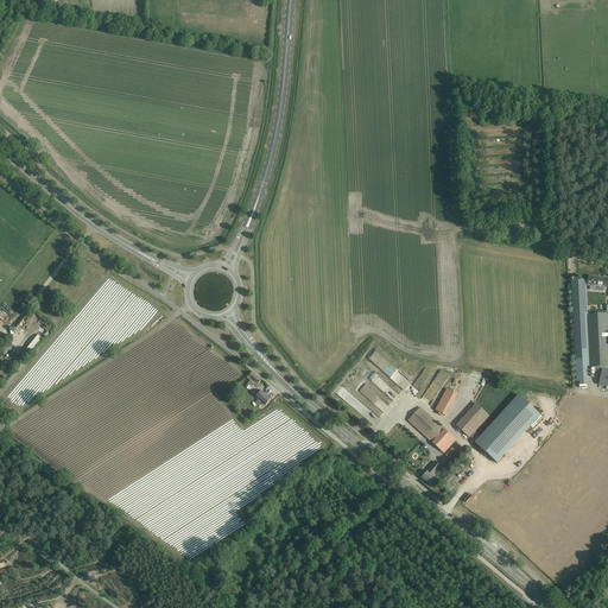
[(607,278),(589,276),(588,279),(588,286),(596,286),(595,291),(603,292),(603,287),(607,289),(607,280),(607,278)]
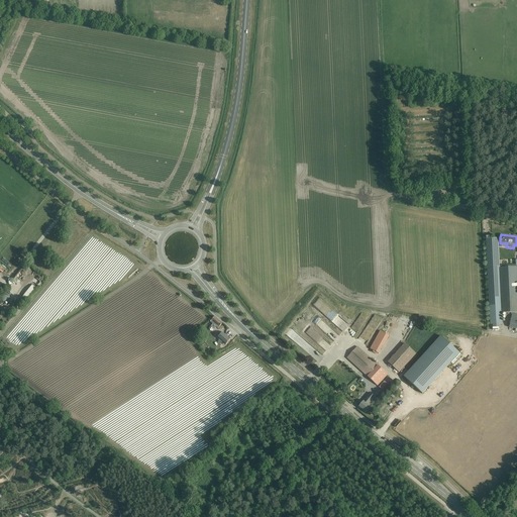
[(516,267),(500,268),(498,238),(486,238),(490,325),(493,325),(493,330),(499,330),(499,326),(501,326),(500,324),(503,324),(502,313),(516,312),(516,267)]
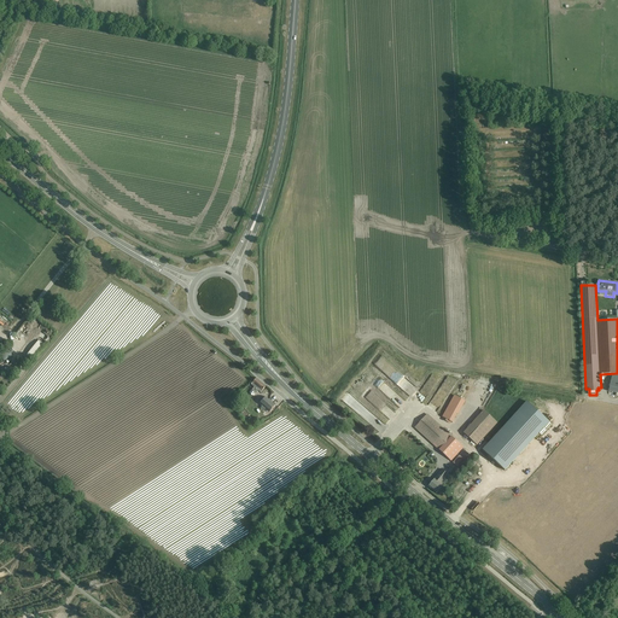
[(25,355),(30,359),(42,344),(39,340),(25,355)]
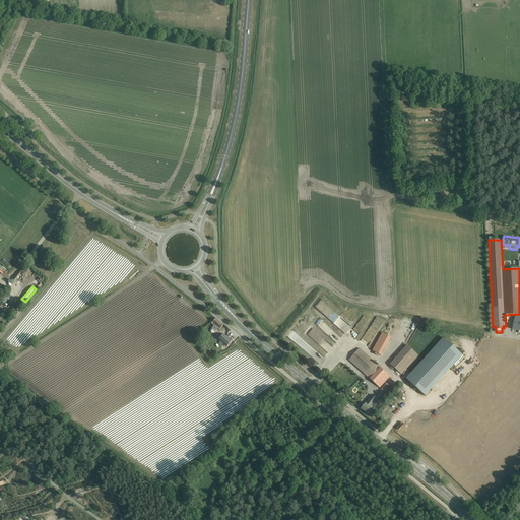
[(0,300),(3,304),(10,300),(7,295),(0,300)]
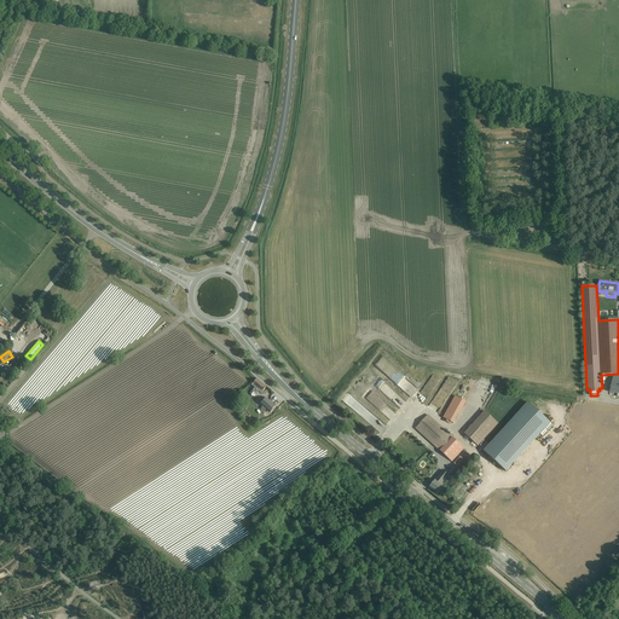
[(256,394),(259,392),(261,393),(266,387),(256,379),(252,386),(254,388),(253,391),(256,394)]
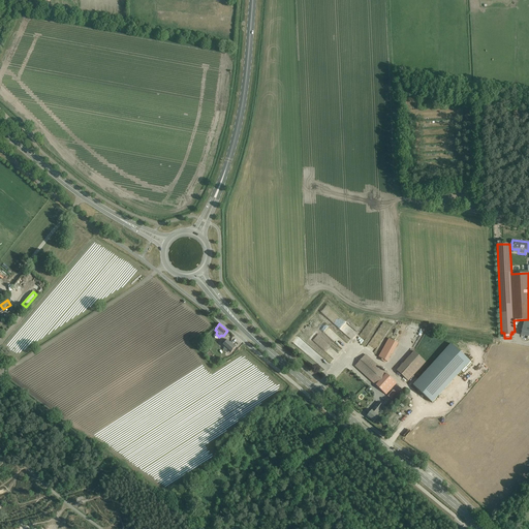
[(391,337),(381,353),(379,352),(377,356),(386,362),(399,341),(391,337)]
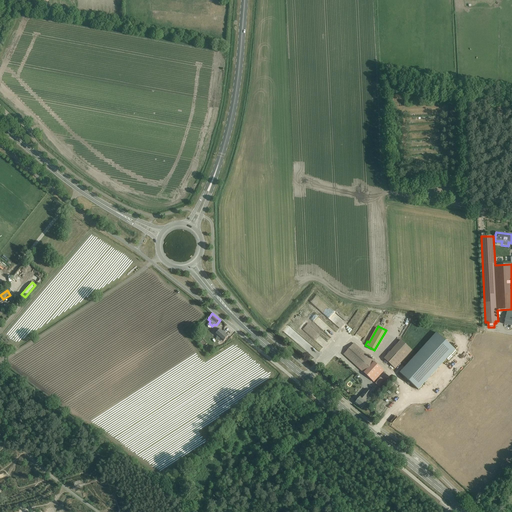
[(220,329),(217,333),(215,335),(223,342),(228,336),(220,329)]
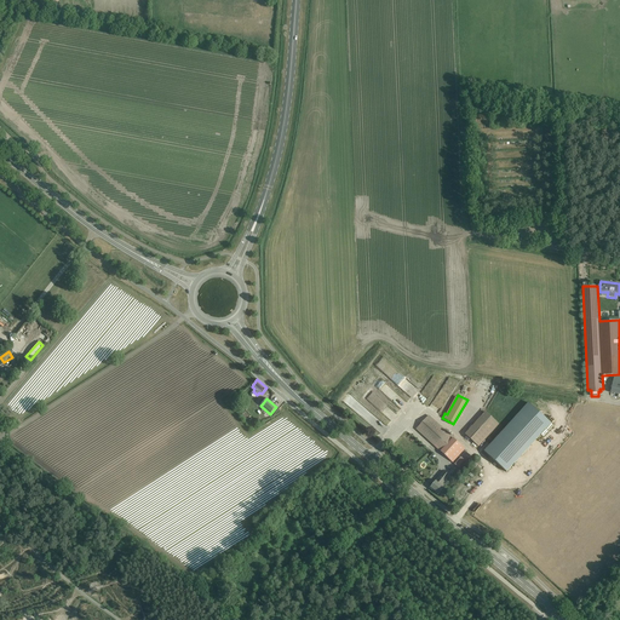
[(528,403),(484,452),(506,472),(551,424),(528,403)]
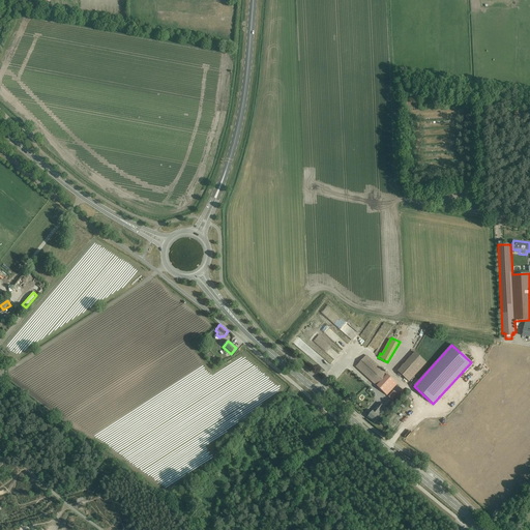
[(409,382),(427,362),(415,352),(396,372),(409,382)]
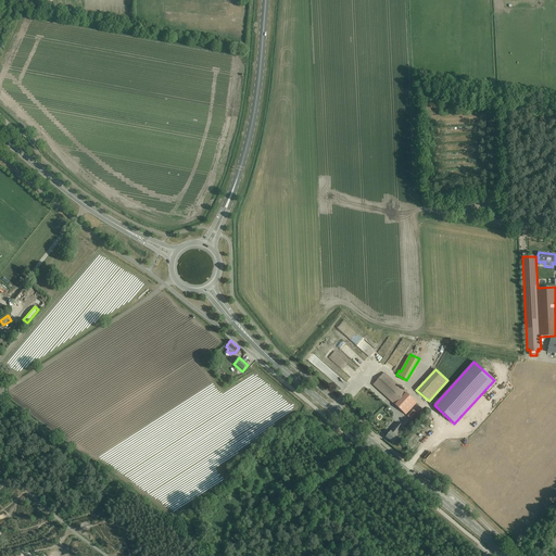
[(384,373),(377,381),(374,386),(406,415),(409,411),(417,403),(384,373)]
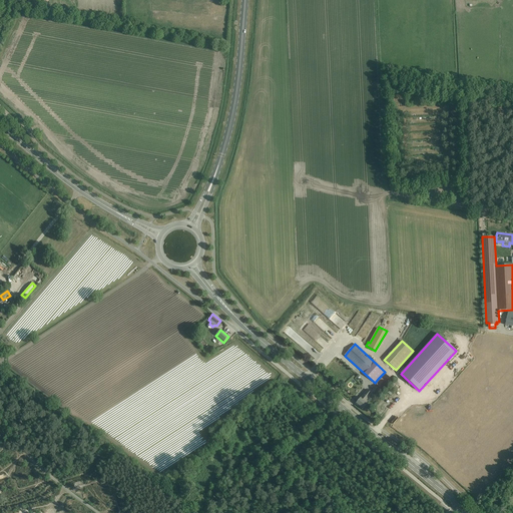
[(382,378),(376,385),(381,389),(387,383),(382,378)]
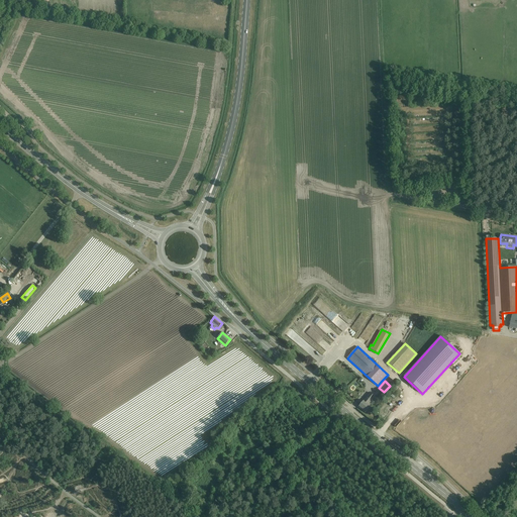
[(370,393),(358,407),(366,413),(369,409),(369,410),(370,410),(372,408),(371,407),(371,406),(369,405),(375,397),(370,393)]
